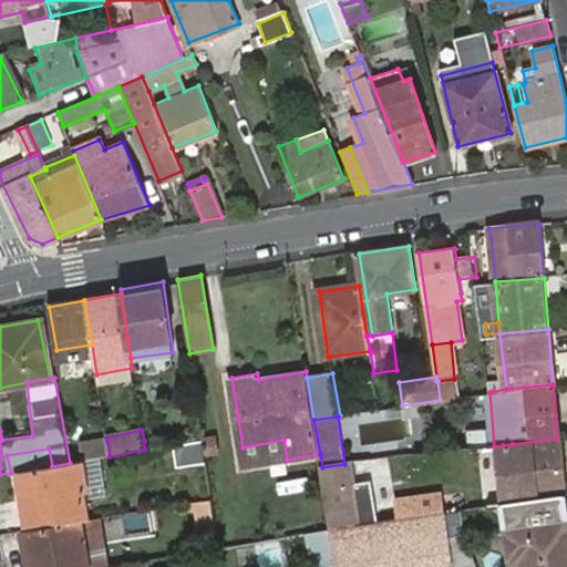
[(215,434),(203,437),(203,440),(206,456),(219,454),(215,434)]
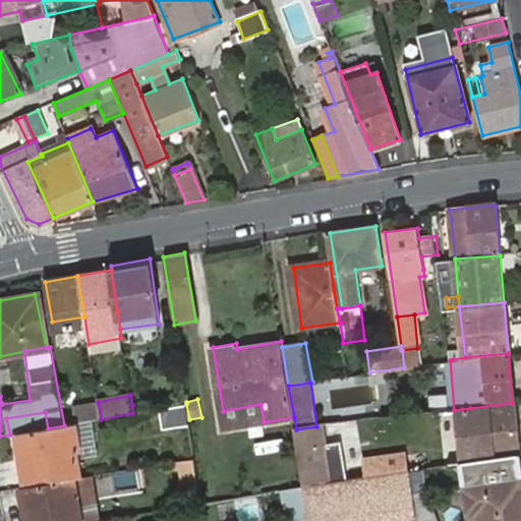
[(470,408),(475,460),(516,453),(512,403),(470,408)]
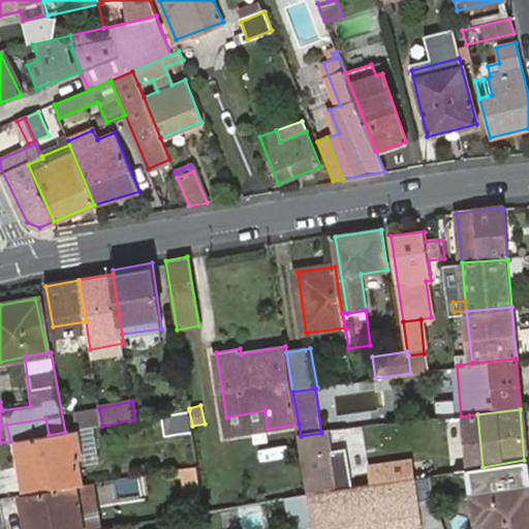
[(189,410),(160,415),(163,436),(192,432),(192,426),(189,410)]
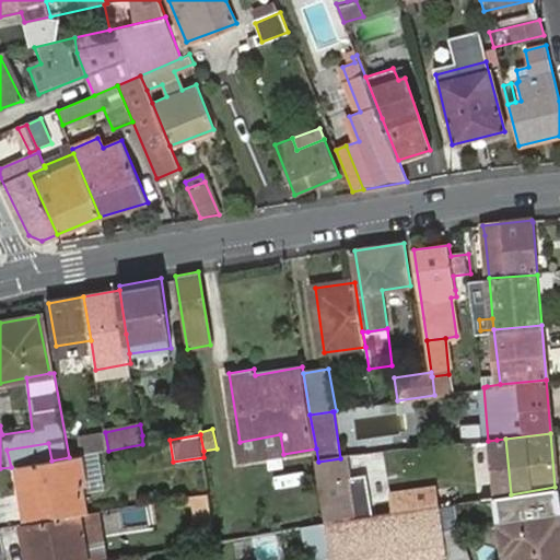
[(280,434),(240,442),(243,461),(283,454),(280,434)]
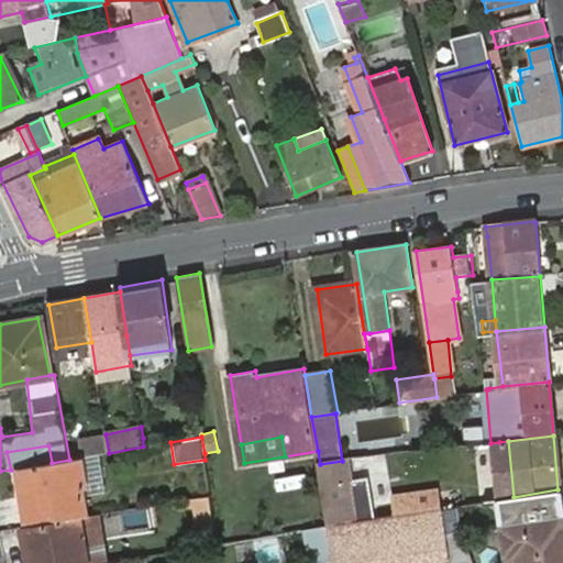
[(487,443),(495,500),(501,499),(514,497),(508,441),(499,442),(490,443),(487,443)]
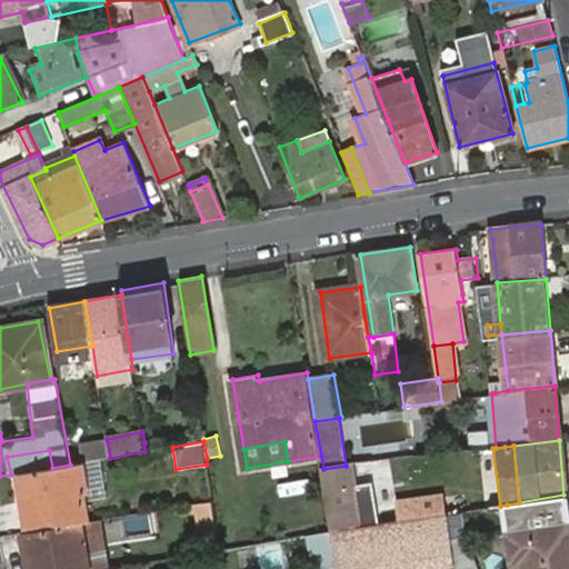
[(19,473),(52,468),(49,450),(7,457),(11,475),(19,473)]
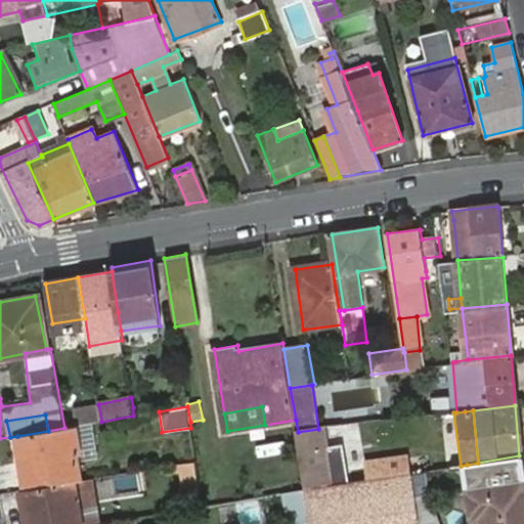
[(77,426),(64,428),(48,431),(17,436),(22,462),(31,461),(36,488),(76,481),(84,480),(79,449),(81,449),(77,426)]
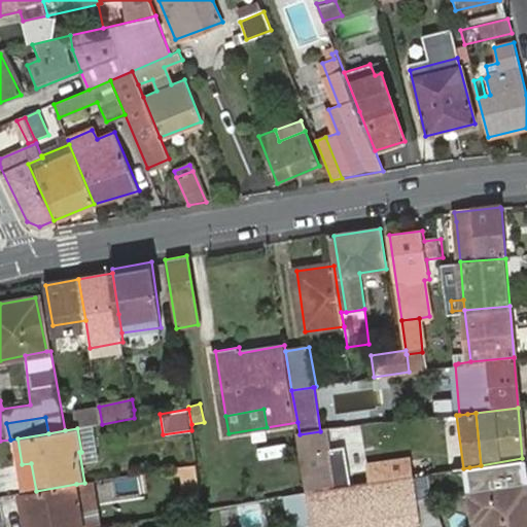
[(320,431),(300,434),(309,491),(330,488),(324,452),(320,431)]
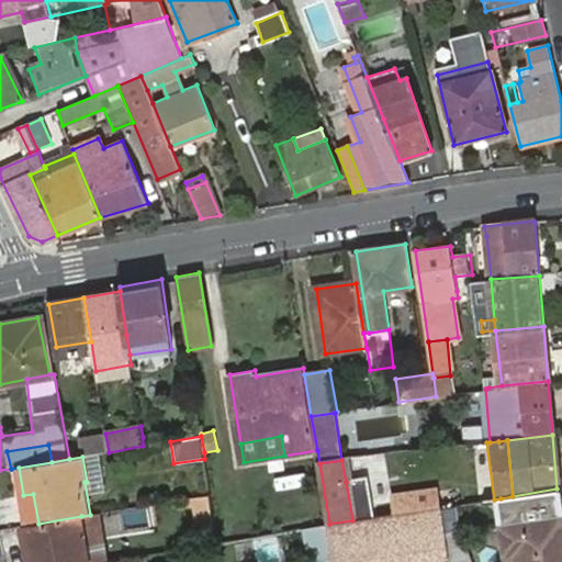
[(346,482),(352,520),(372,518),(367,478),(346,482)]
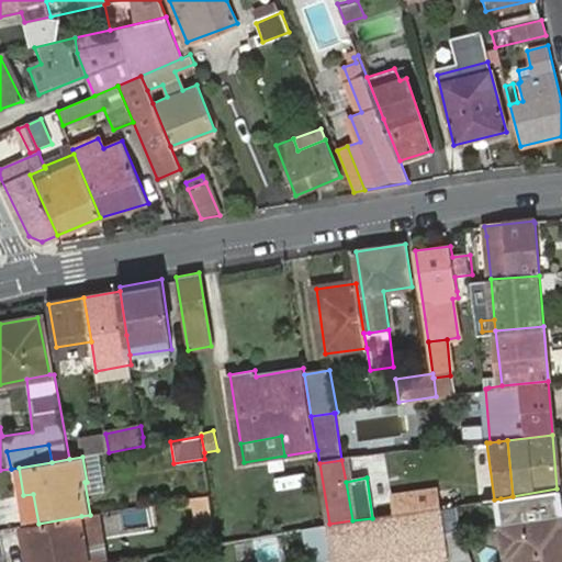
[(513,496),(501,498),(509,551),(515,550),(516,561),(561,561),(561,557),(561,542),(561,541),(561,515),(559,517),(557,489),(513,496)]
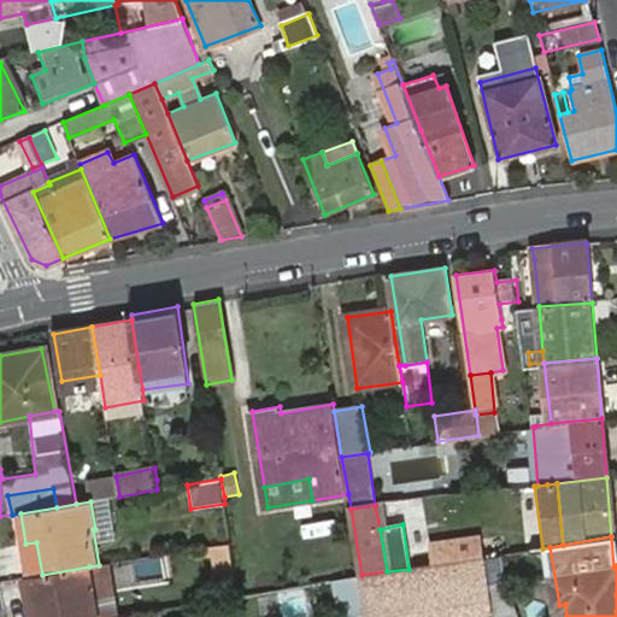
[(36,542),(25,544),(31,577),(42,575),(36,542)]
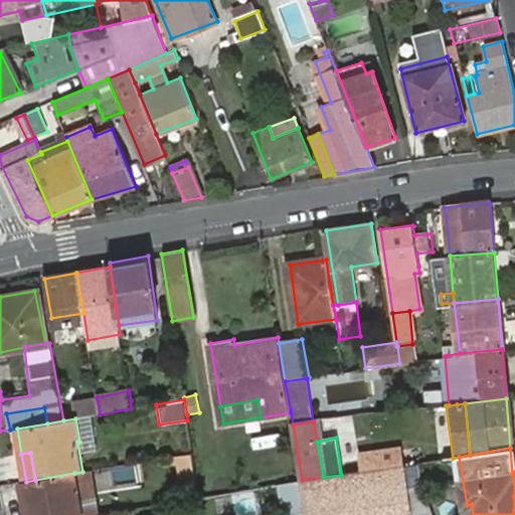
[(196,474),(192,453),(178,455),(182,477),(196,474)]
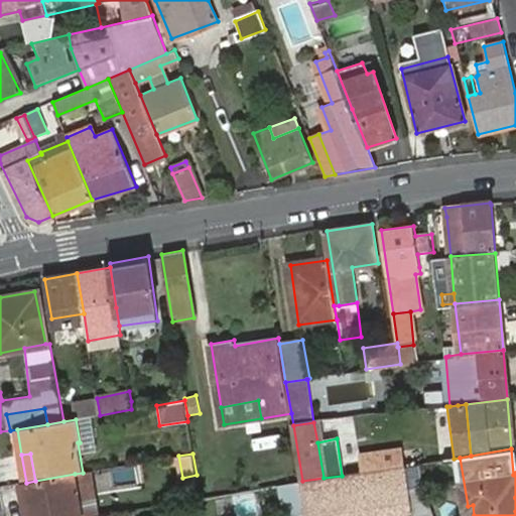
[(418,464),(404,466),(410,503),(412,503),(415,515),(433,515),(428,499),(432,498),(418,464)]
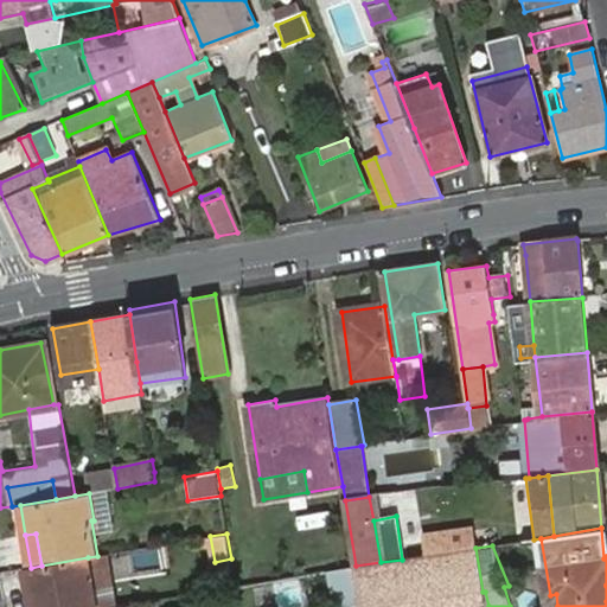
[(483,592),(475,548),(402,560),(381,562),(356,566),(362,606),(408,606),(408,605),(483,592)]
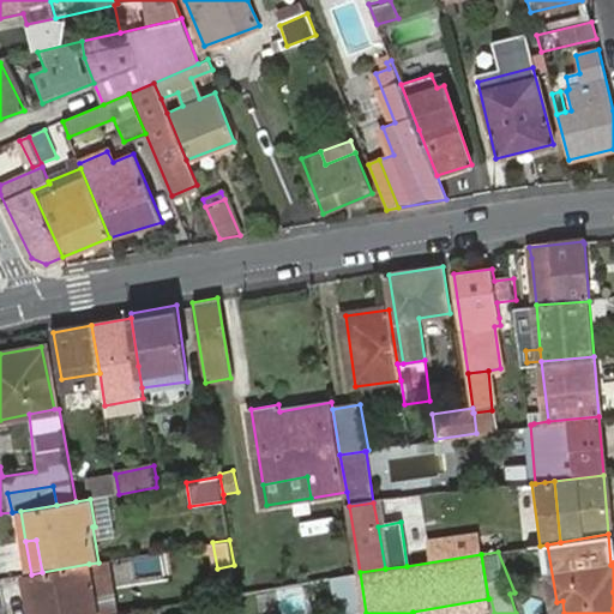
[(98,613),(112,613),(116,613),(107,561),(98,563),(89,564),(98,613)]
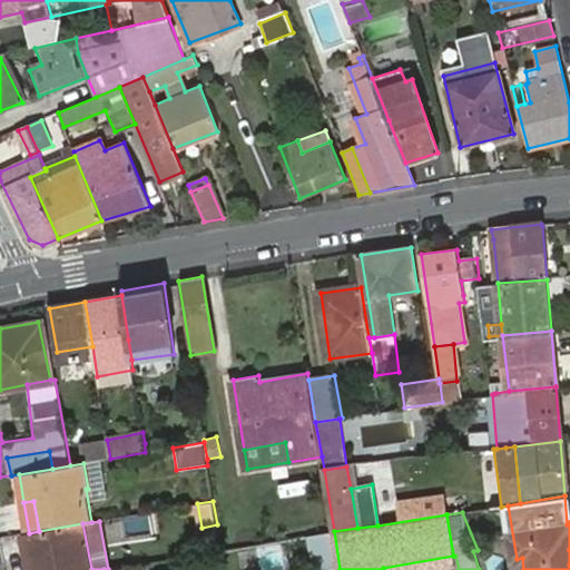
[(29,533),(25,534),(30,569),(91,569),(82,523),(39,531),(29,533)]
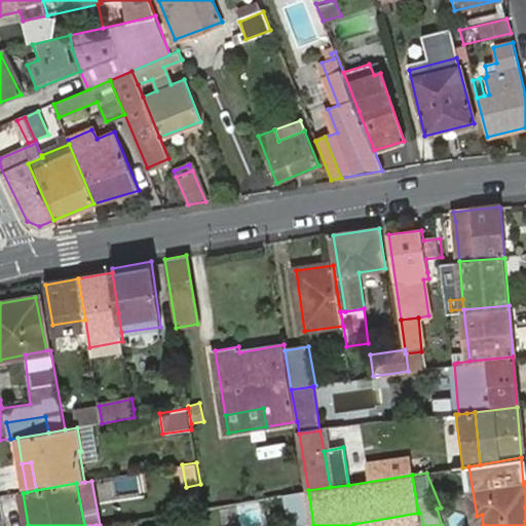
[(313,525),(308,490),(288,494),(293,525),(313,525)]
